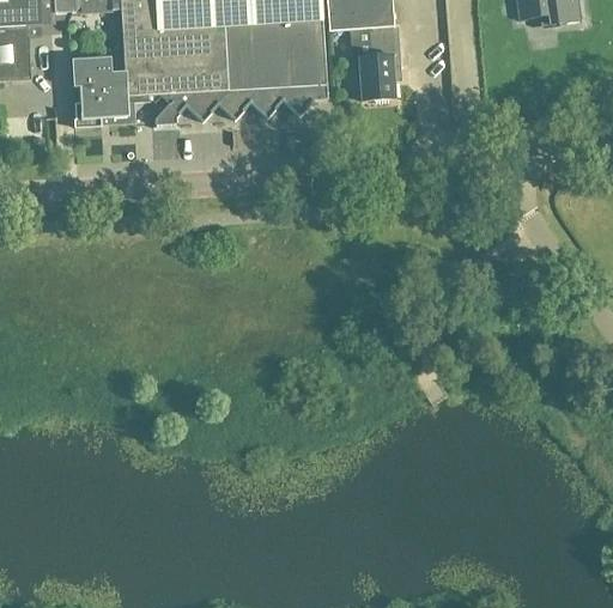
[(0,0),(0,79),(31,78),(29,24),(42,24),(40,0),(0,0)]
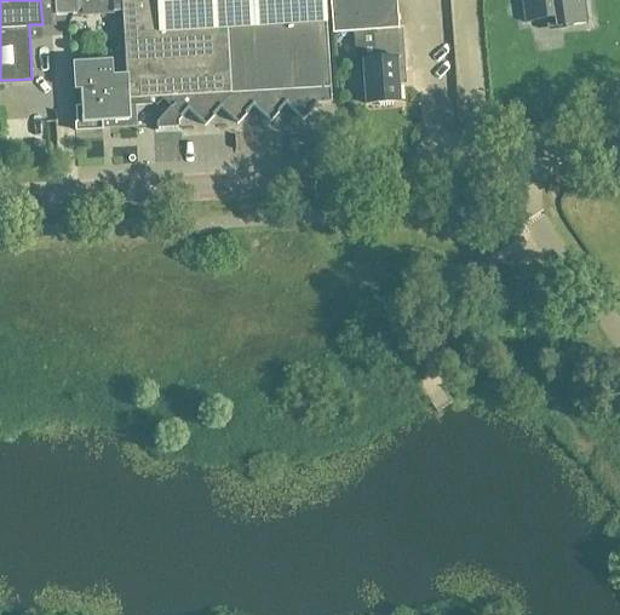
[(55,0),(56,11),(76,10),(82,4),(82,0),(110,0),(110,1),(120,7),(122,7),(126,69),(126,70),(143,69),(145,102),(158,102),(162,96),(170,102),(156,116),(156,122),(179,121),(179,116),(202,120),(205,120),(206,121),(220,103),(239,119),(253,102),(271,118),(286,99),(304,115),(319,98),(332,97),(325,0),(55,0)]
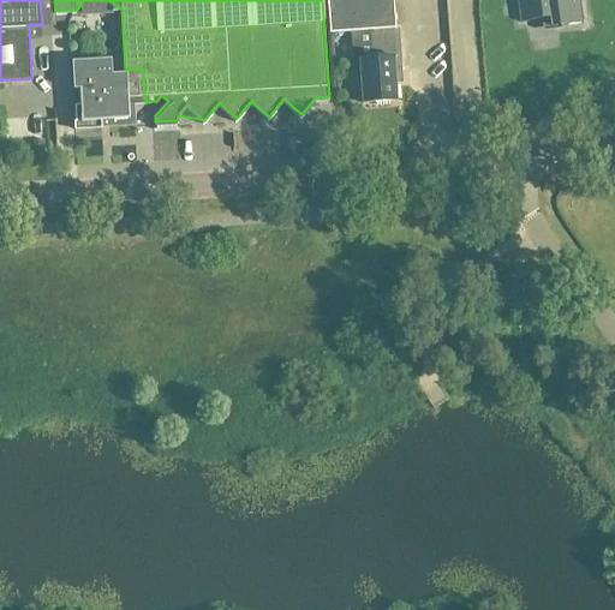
[(327,0),(330,29),(352,28),(354,57),(360,57),(363,100),(396,97),(394,67),(404,67),(400,22),(395,23),(393,0),(327,0)]
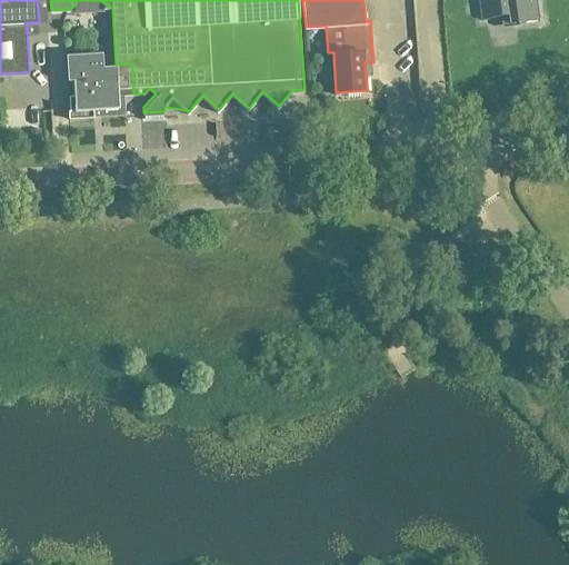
[(481,0),(483,17),(511,12),(513,21),(541,17),(539,0),(481,0)]
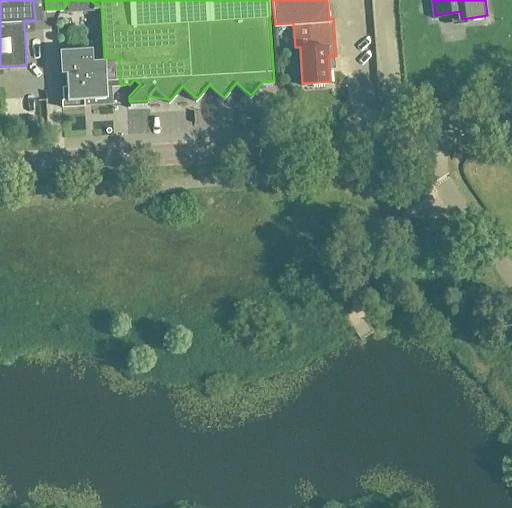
[(104,57),(92,58),(92,46),(59,48),(60,71),(66,71),(67,84),(61,84),(63,104),(113,101),(112,84),(120,84),(118,57),(104,58),(104,57)]
